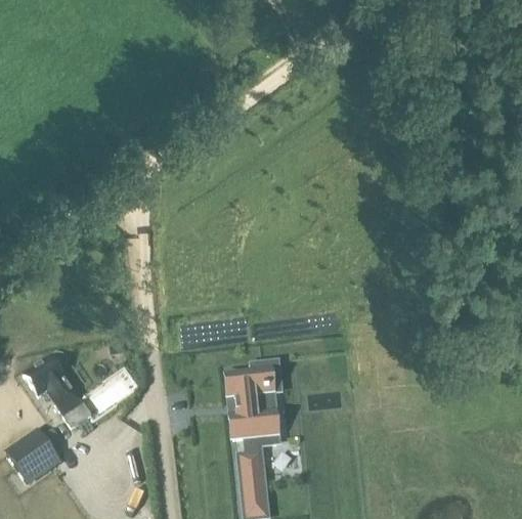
[(48,355),(24,374),(38,396),(46,391),(63,416),(73,429),(91,417),(86,409),(82,403),(73,390),(59,371),(64,366),(67,360),(62,354),(54,352),(49,356),(48,355)]
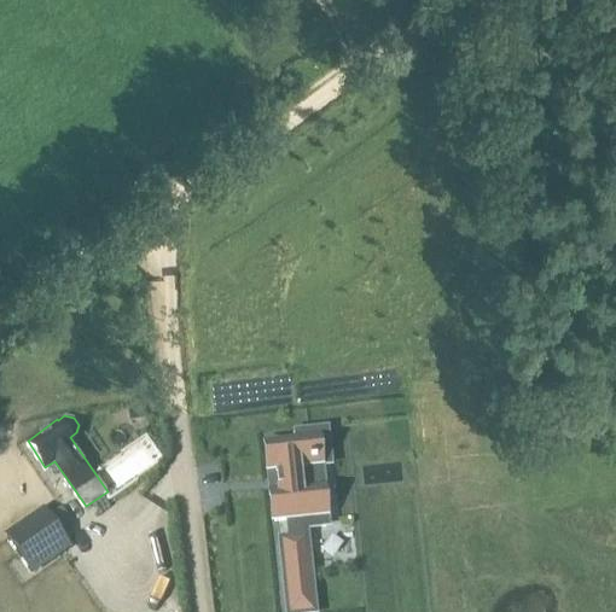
[(327,522),(321,460),(331,460),(327,427),(295,431),(296,441),(268,443),(271,466),(278,465),(280,494),(274,494),(277,517),(296,514),(298,536),(282,538),(290,611),(295,611),(315,610),(307,524),(327,522)]
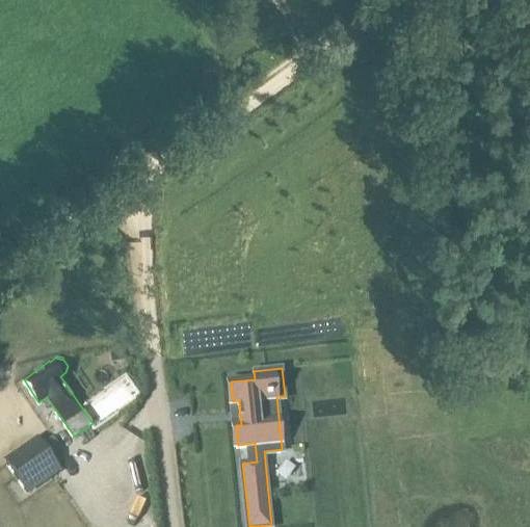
[(115,403),(120,423),(135,420),(131,400),(115,403)]
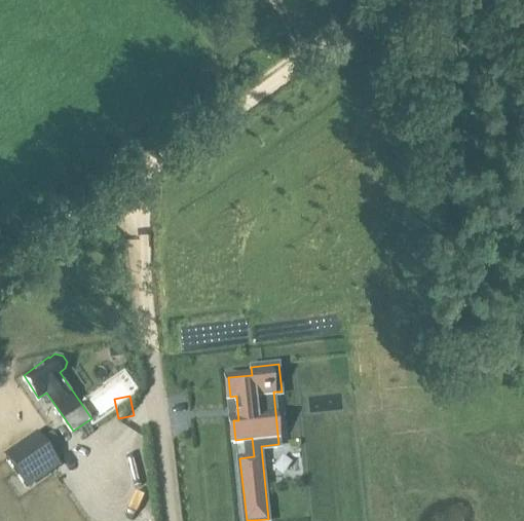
[(38,429),(4,452),(29,487),(62,463),(38,429)]
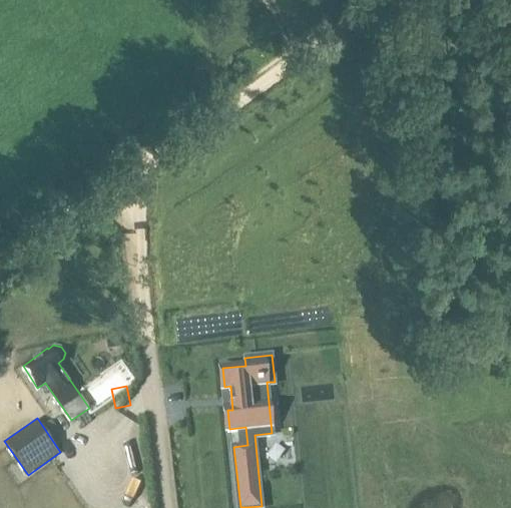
[(110,442),(135,436),(131,419),(106,425),(110,442)]
